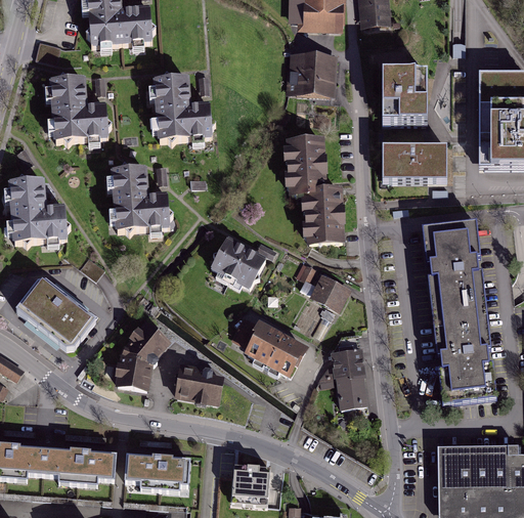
[(153,43),(149,8),(126,10),(121,11),(120,0),(89,0),(93,48),(153,43)]
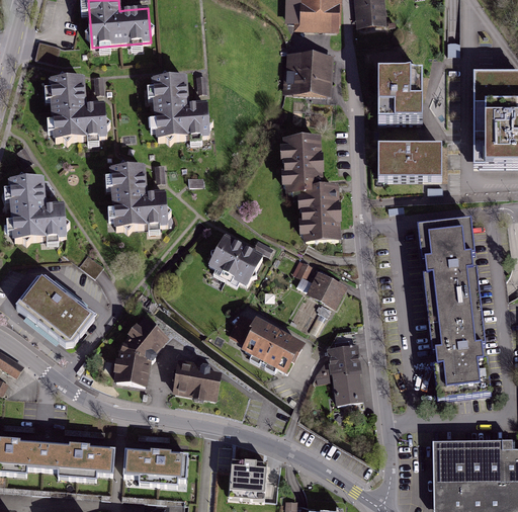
[(293,0),(293,27),(336,28),(336,0),(293,0)]
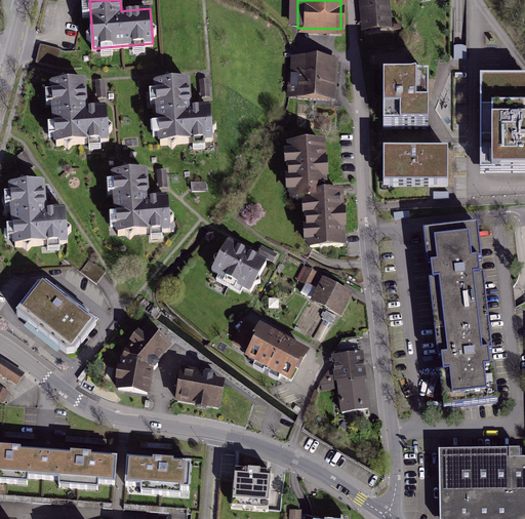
[(390,26),(387,0),(360,0),(363,28),(390,26)]
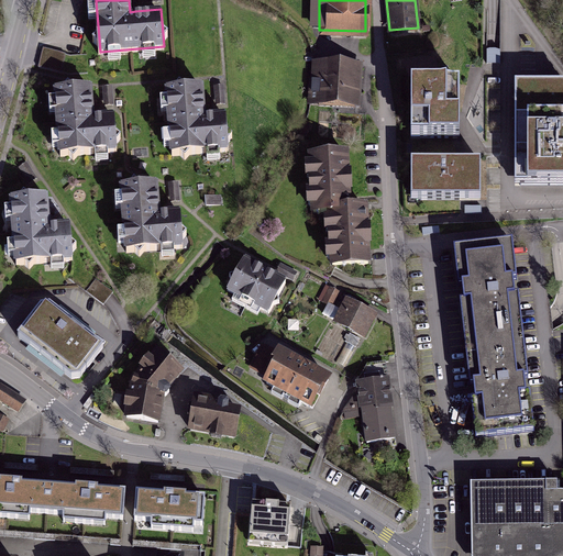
[(488,46),(488,58),(499,58),(499,46),(488,46)]
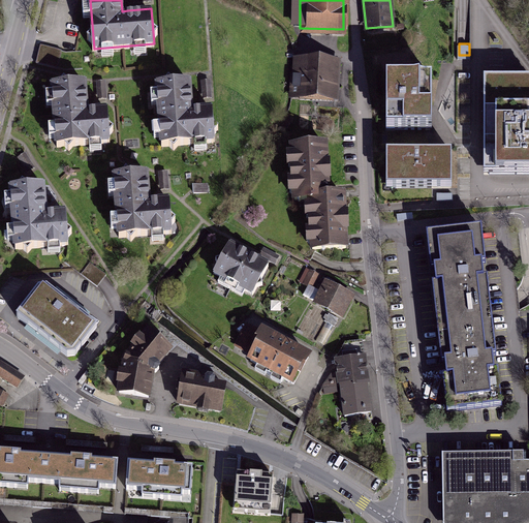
[(337,97),(339,58),(298,55),(294,95),(337,97)]
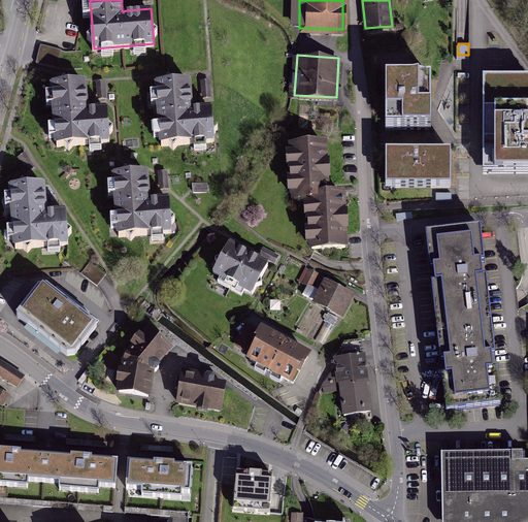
[(431,75),(384,73),(383,128),(430,129),(430,104),(431,75)]
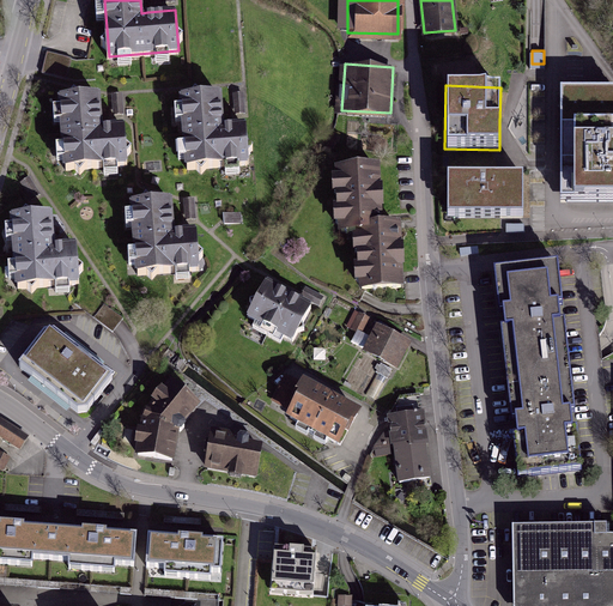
[(612,85),(559,85),(559,150),(558,200),(612,200),(612,85)]
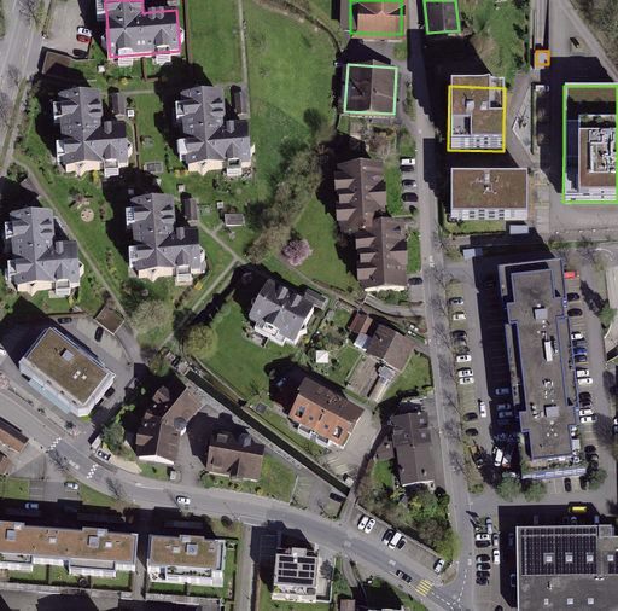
[(114,89),(112,110),(124,111),(126,89),(114,89)]
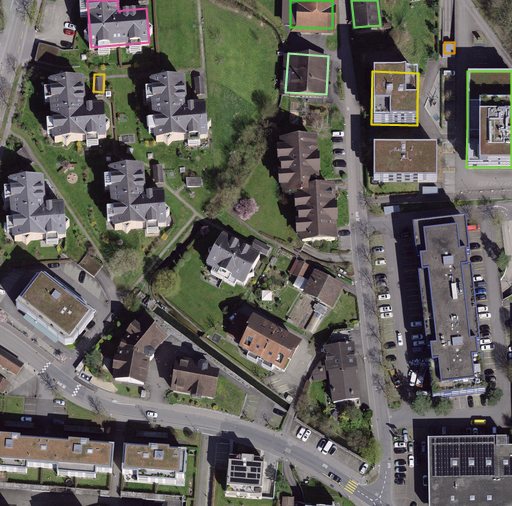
[(208,137),(205,102),(187,103),(187,100),(185,75),(151,78),(156,141),(208,137)]
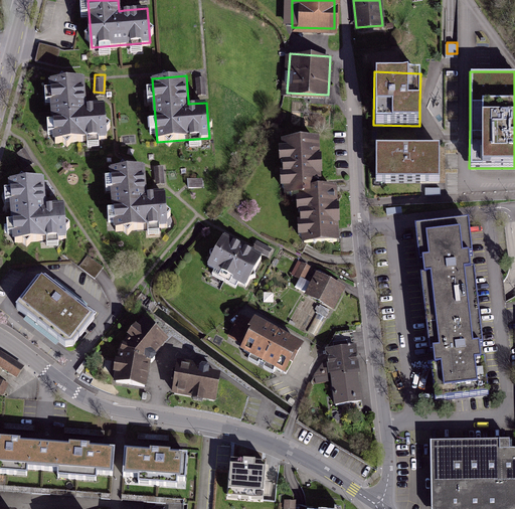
[(106,138),(104,103),(84,104),(84,101),(82,76),(50,78),(54,141),(106,138)]
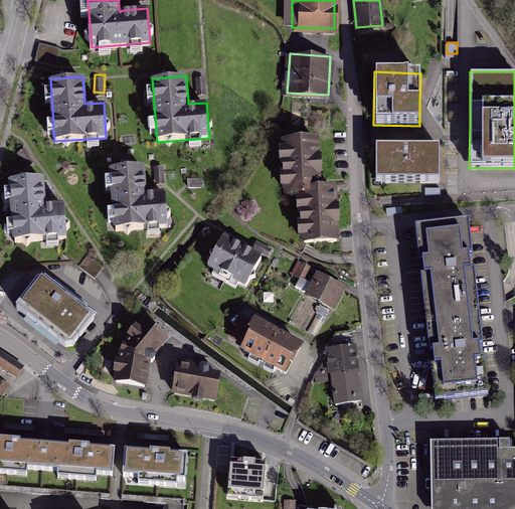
[(317,137),(285,139),(288,191),(302,190),(305,242),(337,240),(334,187),(327,188),(319,188),(319,176),(317,137)]
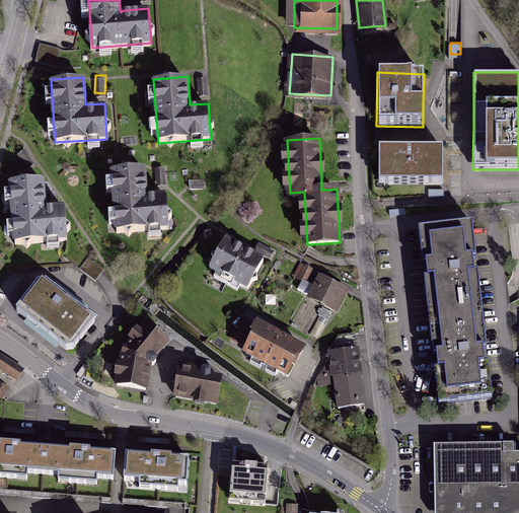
[(430,145),(377,145),(377,180),(443,180),(443,145),(430,145)]
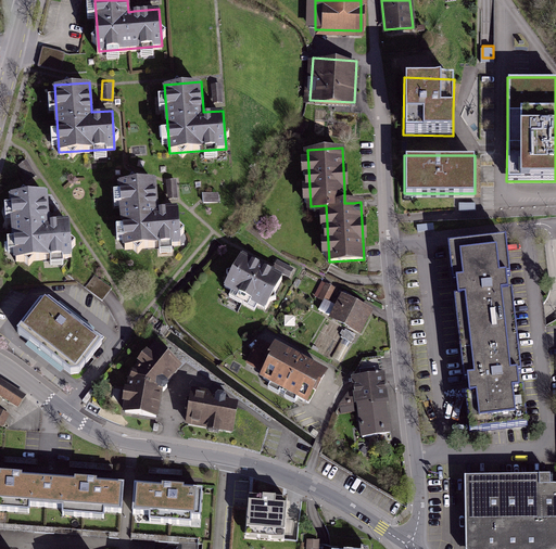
[(21,164),(34,175),(39,168),(25,157),(21,164)]
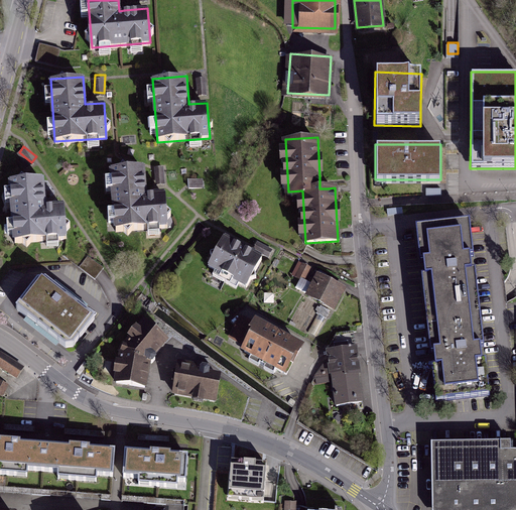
[(167,225),(165,192),(145,193),(145,189),(143,164),(111,166),(116,229),(167,225)]
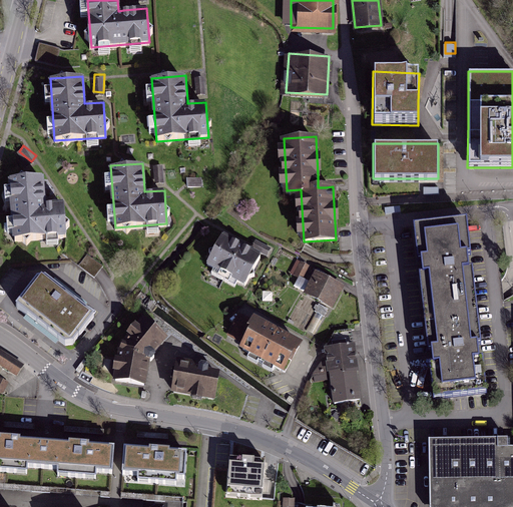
[(67,232),(64,194),(45,195),(44,192),(43,168),(9,170),(14,236),(67,232)]
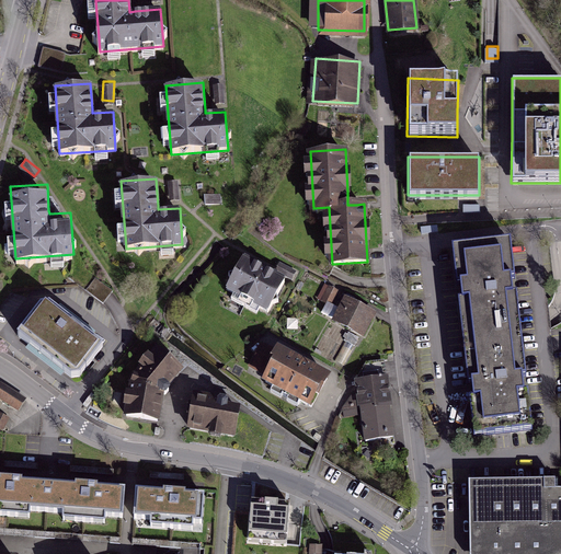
[(464,339),(522,332),(511,237),(451,243),(457,283),(464,339)]
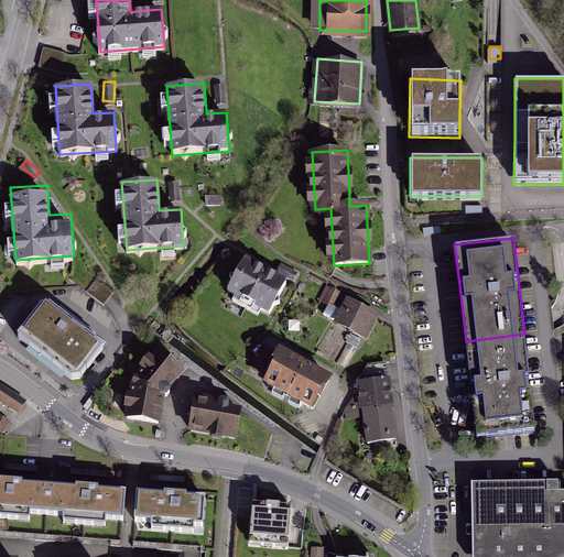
[(271,270),(245,255),(226,290),(268,313),(286,279),(271,270)]
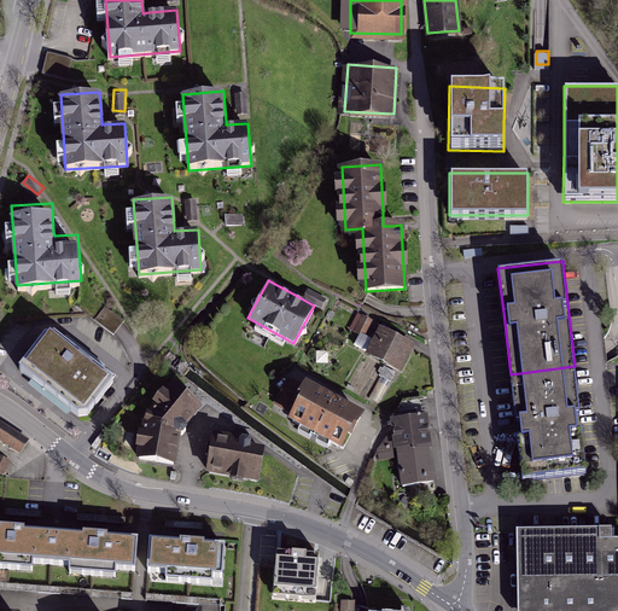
[(308,285),(303,296),(322,304),(327,295),(308,285)]
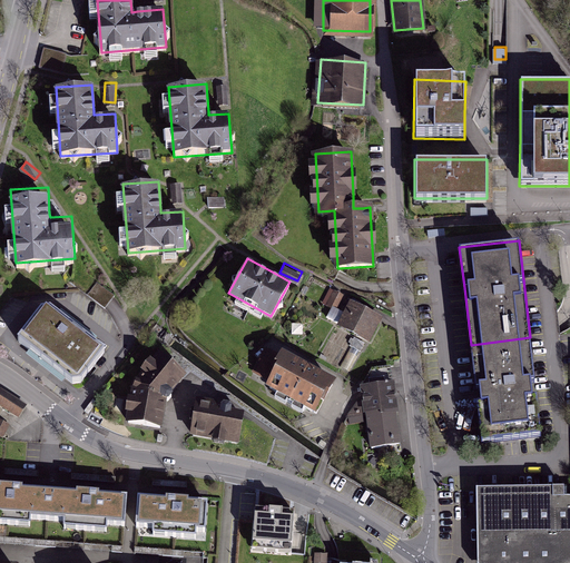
[(105,346),(45,300),(19,335),(48,357),(74,376),(81,376),(105,346)]
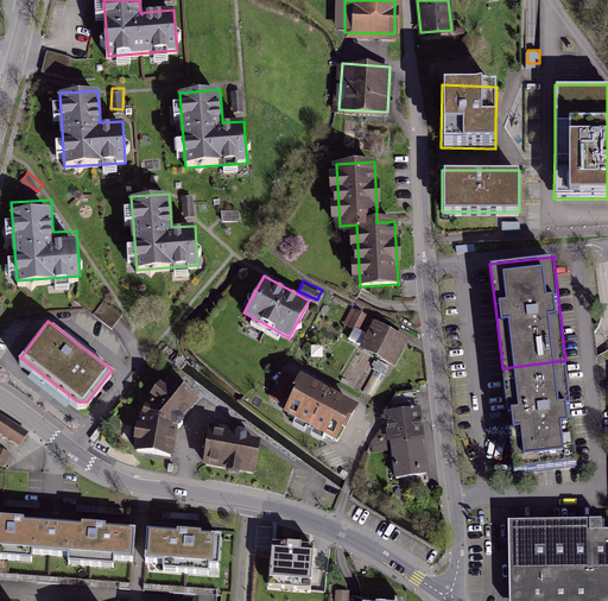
[(407,336),(378,321),(365,346),(394,360),(407,336)]
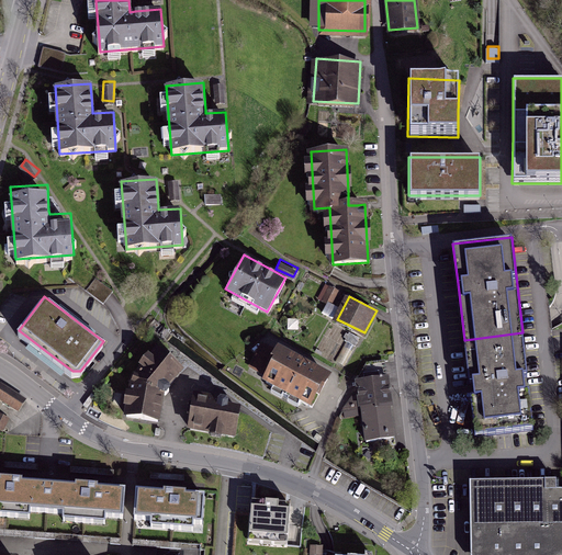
[(523,332),(464,340),(469,380),(474,433),(534,426),(523,332)]
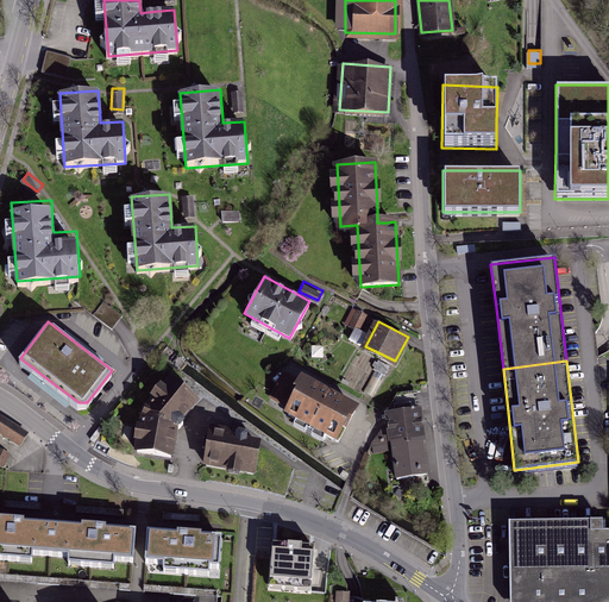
[(198,393),(169,370),(149,396),(142,415),(139,432),(138,444),(171,450),(177,421),(198,393)]
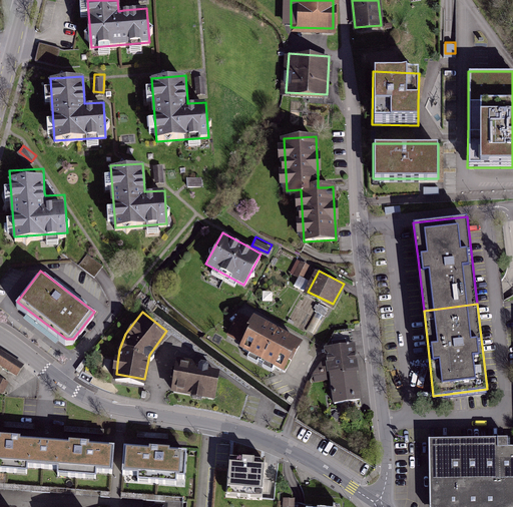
[(246,341),(244,345),(287,367),(300,342),(240,312),(230,332),(246,341)]
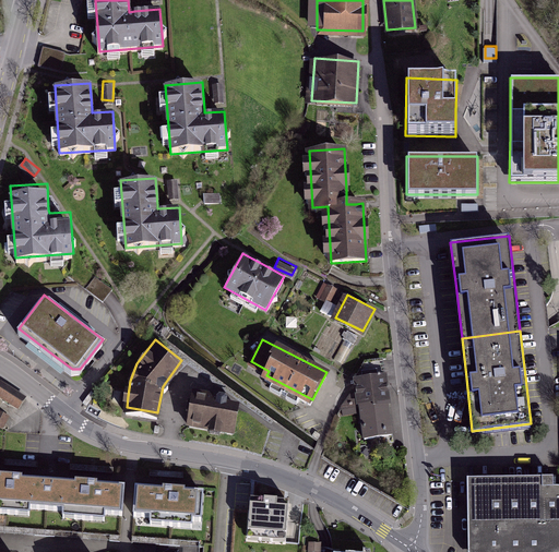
[(388,393),(383,354),(366,356),(356,378),(363,434),(392,431),(388,393)]
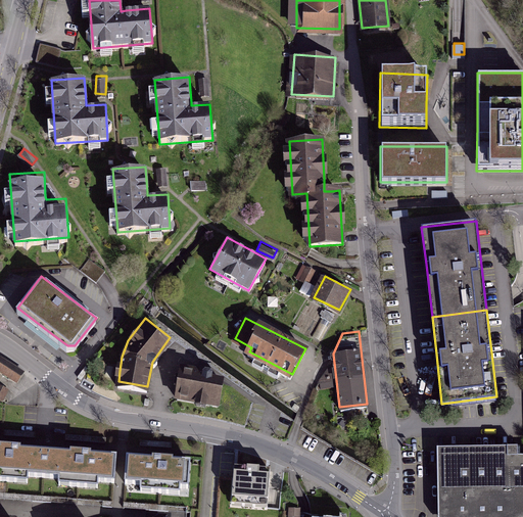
[(22,366),(0,353),(0,365),(16,375),(22,366)]
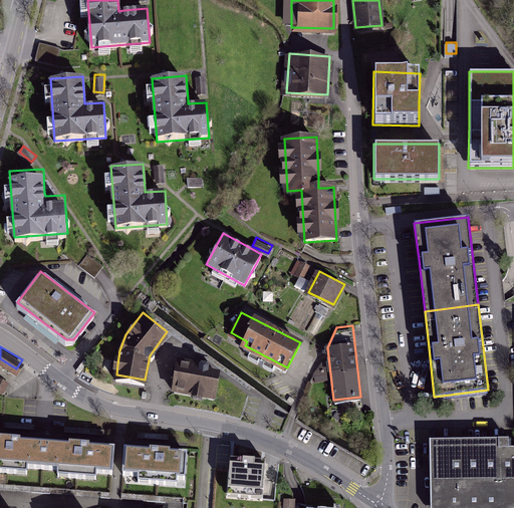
[(193,359),(179,357),(174,389),(214,394),(218,369),(206,367),(203,360),(193,359)]
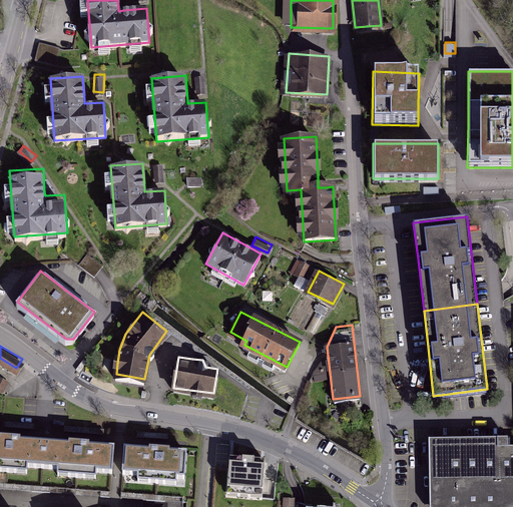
[(0,388),(5,390),(8,377),(0,374),(0,388)]
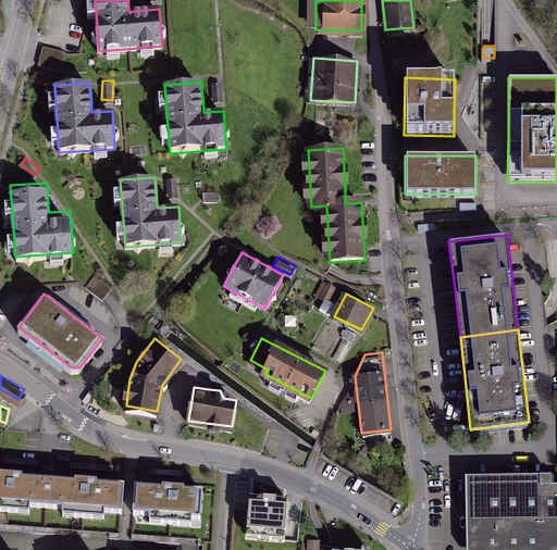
[(0,470),(0,505),(26,509),(27,500),(62,502),(62,511),(101,514),(102,507),(121,508),(124,482),(77,477),(9,471),(0,470)]
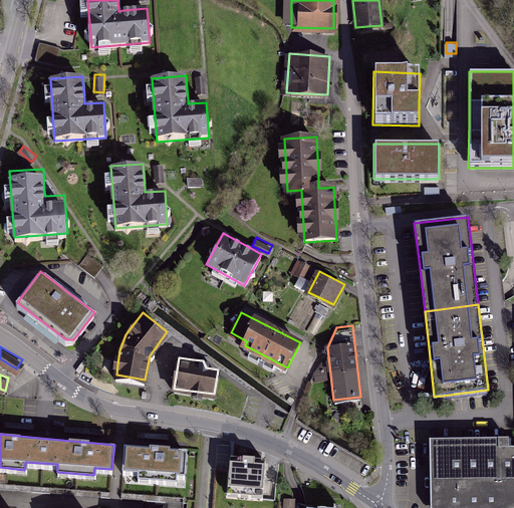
[(509,436),(431,437),(432,507),(449,507),(513,507),(513,445),(509,445),(509,436)]
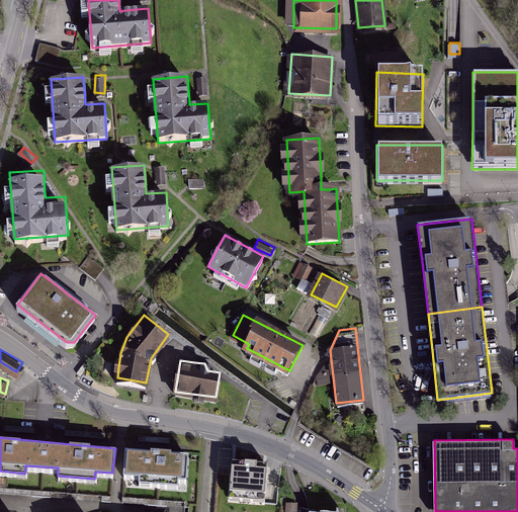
[(155,448),(126,445),(124,473),(140,474),(140,481),(178,484),(179,477),(188,478),(190,451),(155,448)]
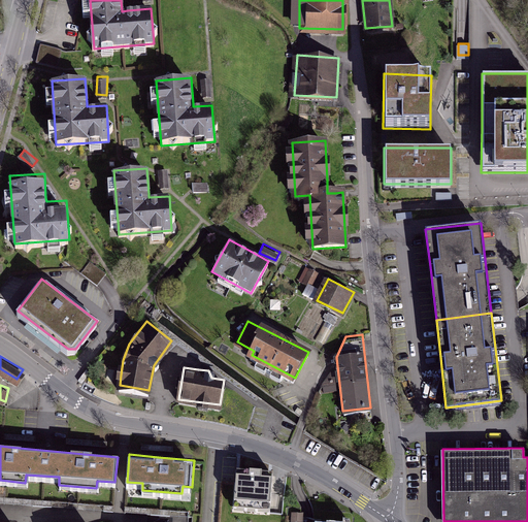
[(271,521),(273,498),(239,496),(238,521),(253,521),(271,521)]
